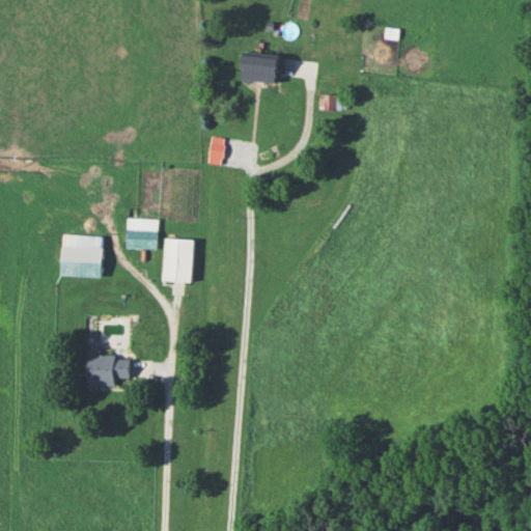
[(396,38),(396,27),(384,27),(384,38),(396,38)]
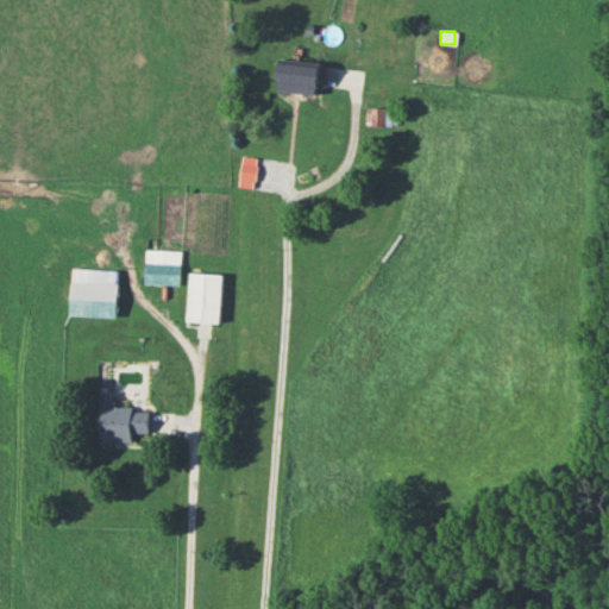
[(276,90),(316,95),(320,63),(280,60),(276,90)]
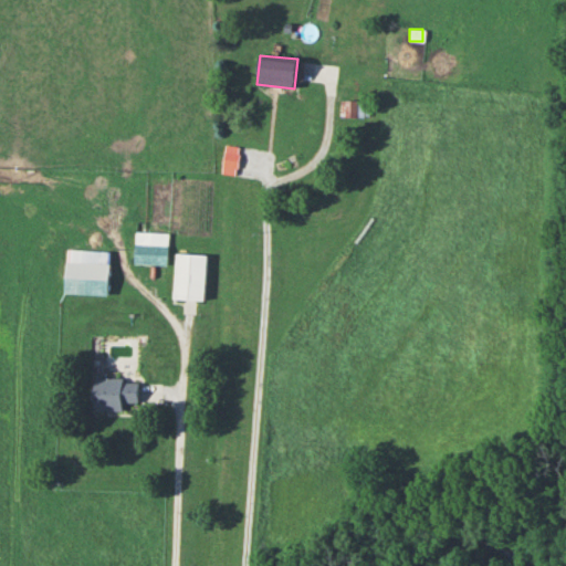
[(366,101),(345,101),(345,116),(366,116),(366,101)]
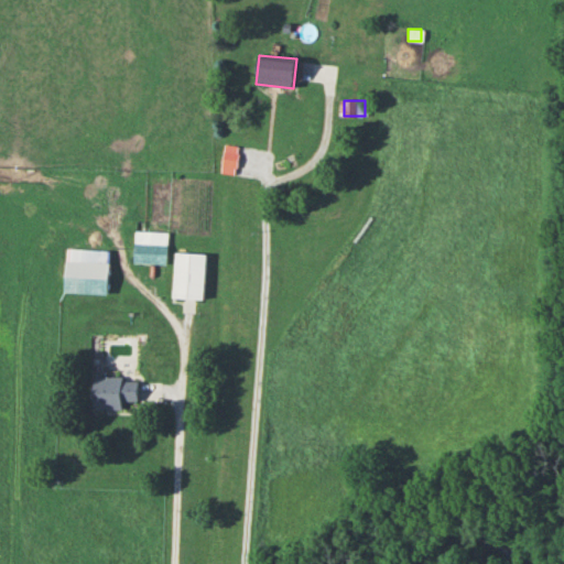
[(236,172),(236,145),(221,145),(221,172),(236,172)]
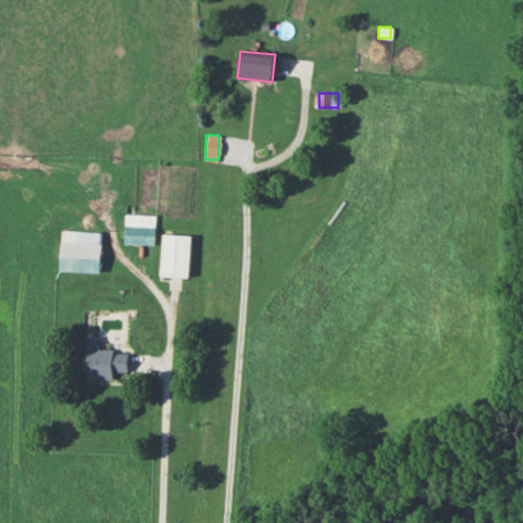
[(125,244),(154,244),(154,215),(125,215),(125,244)]
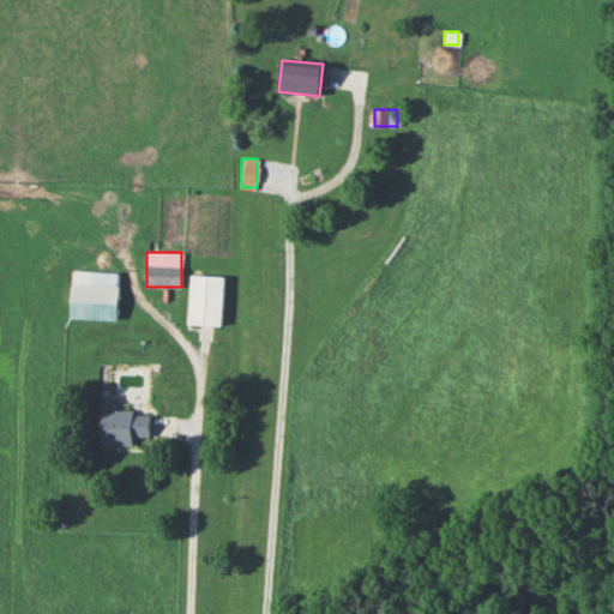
[(119,271),(72,271),(71,319),(118,319),(119,271)]
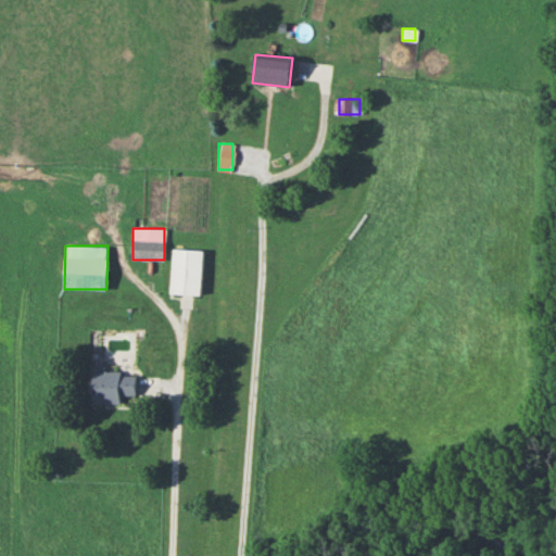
[(202,250),(173,249),(172,293),(201,294),(202,250)]
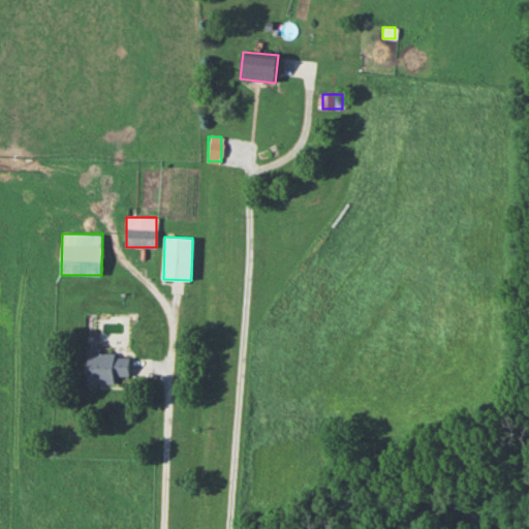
[(116,376),(130,376),(130,351),(88,351),(88,382),(116,382),(116,376)]
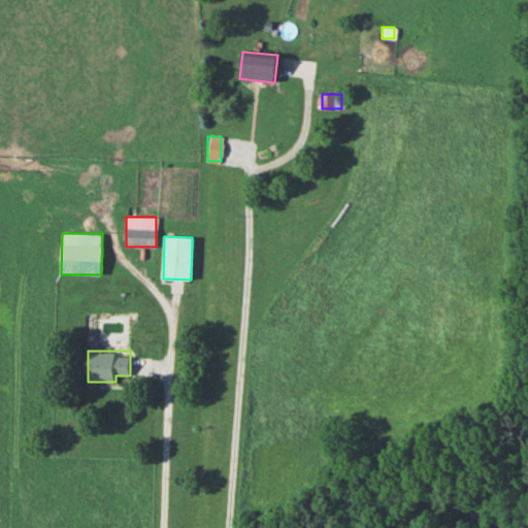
All buildings are outlined.
